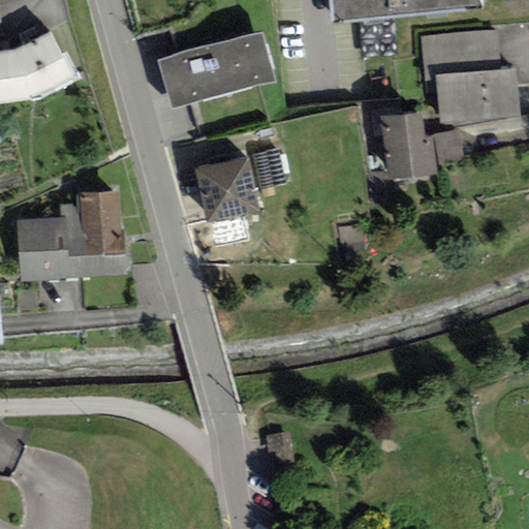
[(331,0),(334,23),(480,8),(476,0),(331,0)]
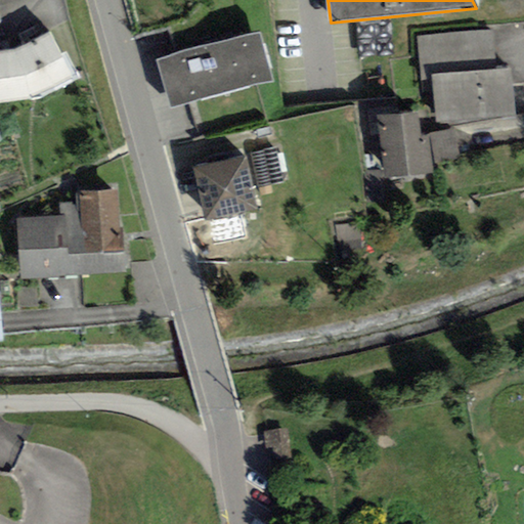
[(436,122),(513,116),(509,70),(496,71),(493,30),(417,36),(420,81),(433,80),(436,122)]
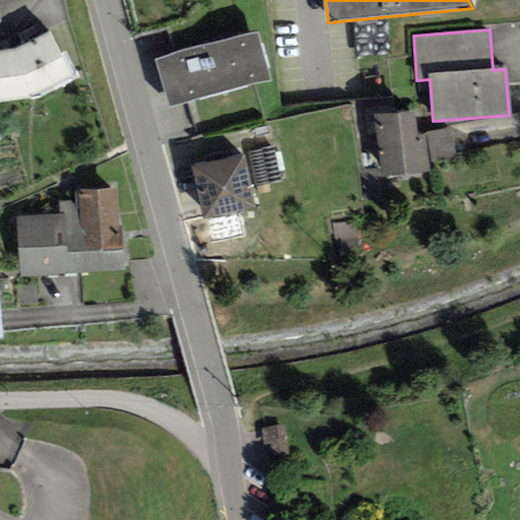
[(0,102),(29,99),(71,78),(49,31),(14,50),(0,51),(0,102)]
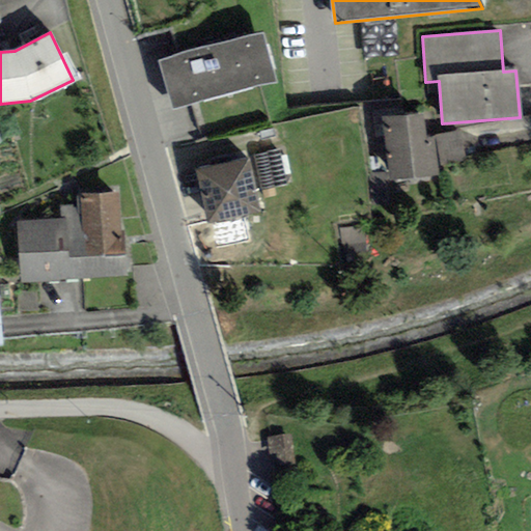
[(160,61),(172,109),(276,81),(262,34),(160,61)]
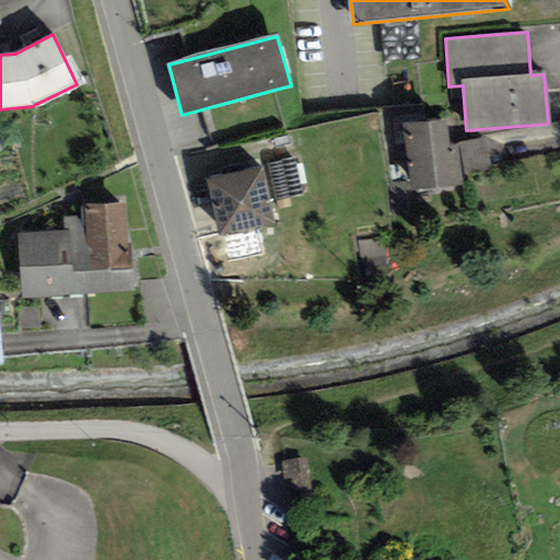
[(419,59),(418,44),(389,47),(391,61),(419,59)]
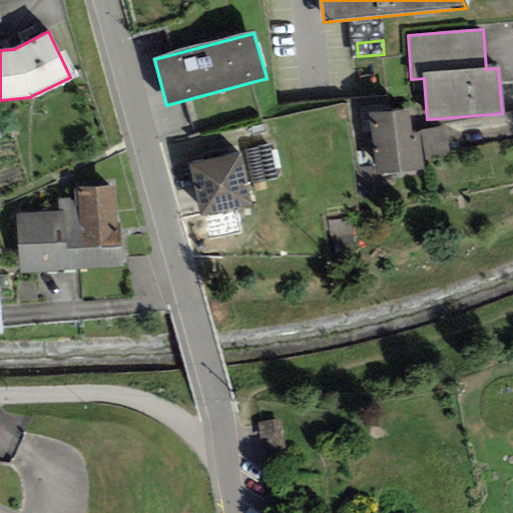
[(370,115),(376,175),(423,169),(419,134),(411,135),(409,110),(370,115)]
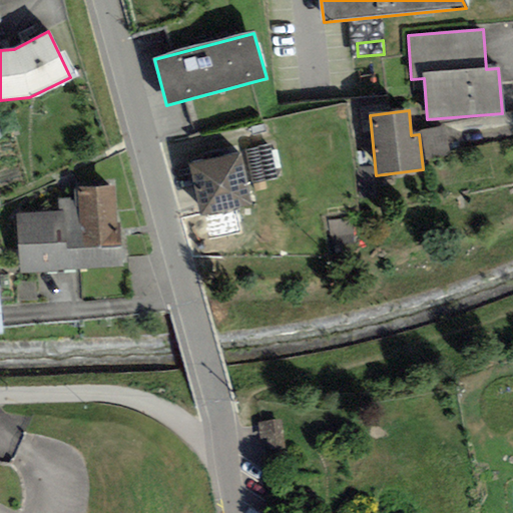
[(426,162),(451,157),(445,126),(420,131),(426,162)]
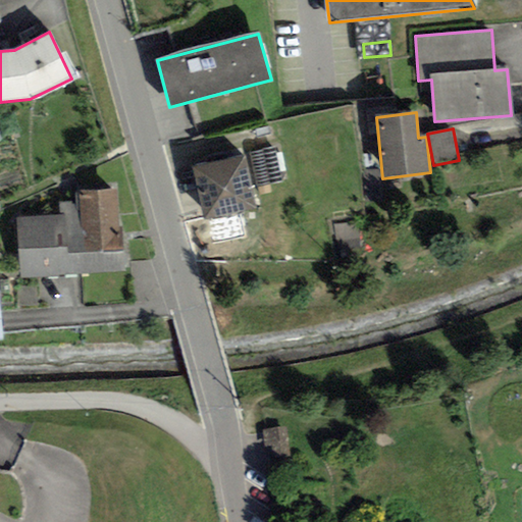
[(274,148),(250,154),(257,188),(282,183),(274,148)]
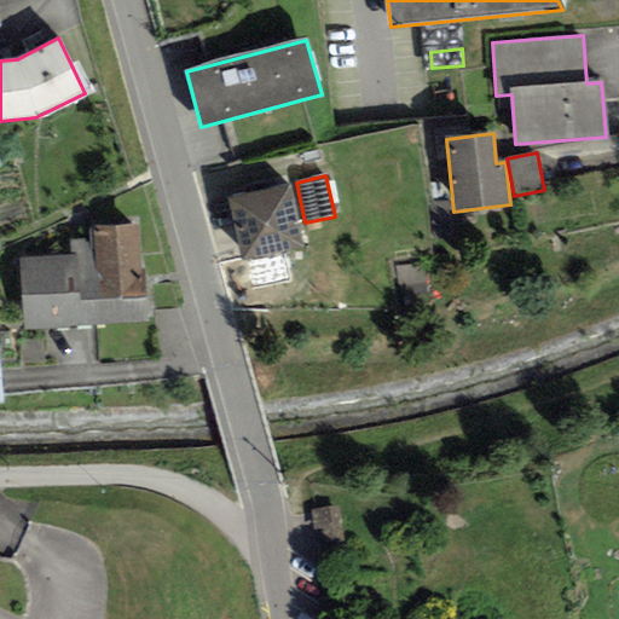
[(288,184),(229,198),(243,261),(302,248),(288,184)]
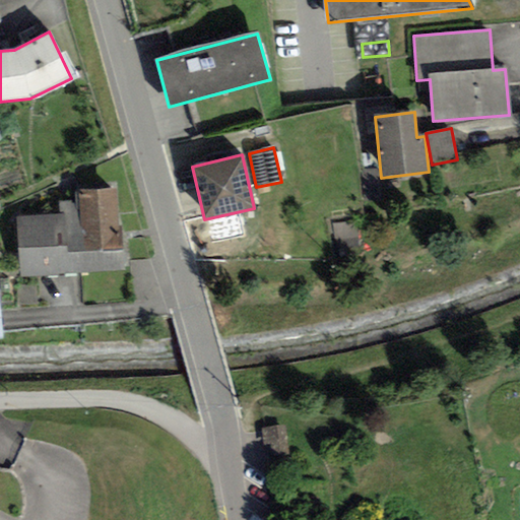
[(81,273),(125,270),(123,226),(118,228),(116,190),(76,192),(76,202),(81,273)]
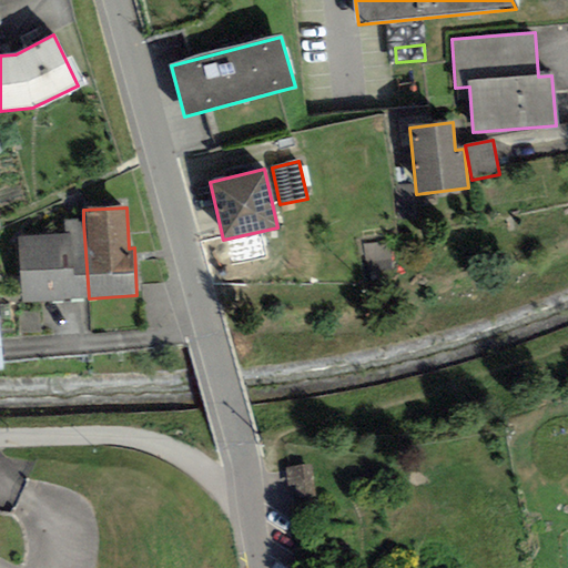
[(24,302),(89,298),(83,221),(64,222),(66,234),(20,237),(24,302)]
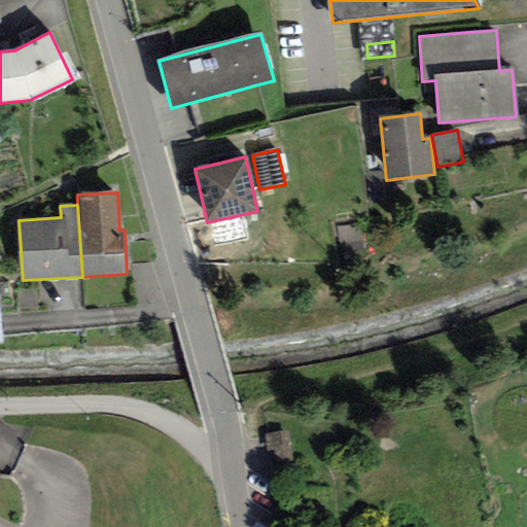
[(288,432),(265,435),(269,466),(292,463),(288,432)]
